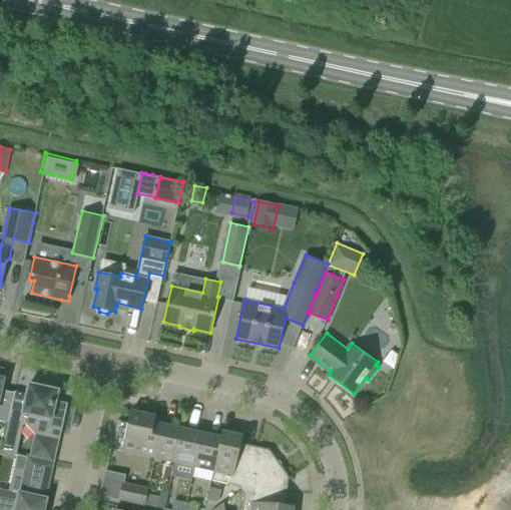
[(0,419),(9,421),(15,392),(2,389),(5,378),(0,376),(0,419)]
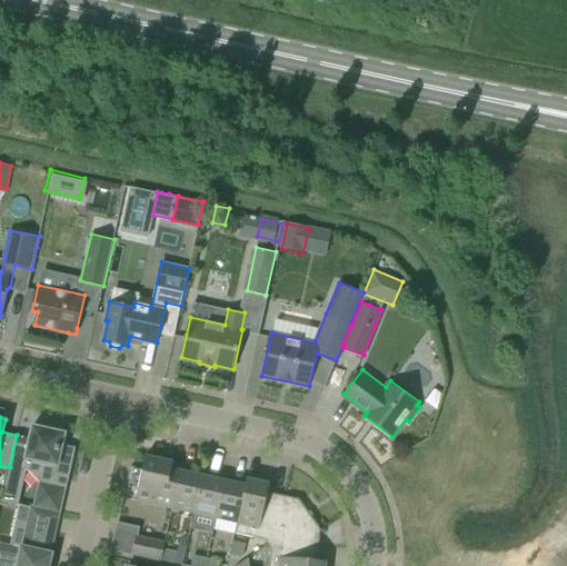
[(69,478),(76,446),(63,444),(66,433),(62,432),(62,428),(48,425),(48,428),(33,425),(30,436),(18,434),(17,435),(10,467),(2,499),(15,502),(16,494),(19,494),(25,468),(30,469),(31,463),(53,468),(51,475),(69,478)]
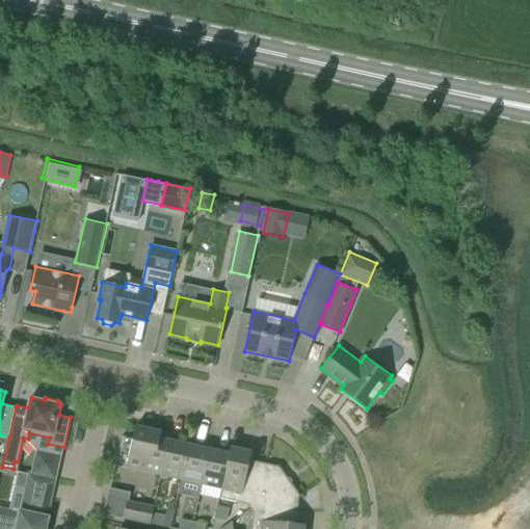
[(116,464),(162,474),(169,439),(161,437),(162,430),(136,425),(134,437),(123,434),(116,464)]
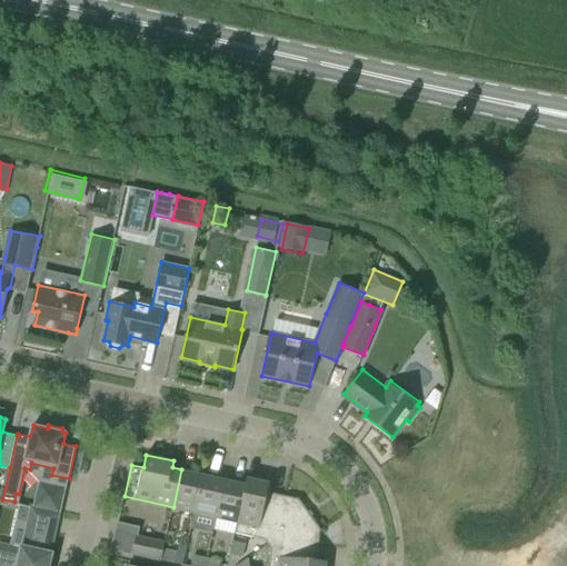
[(173,507),(195,512),(204,474),(181,469),(173,507)]
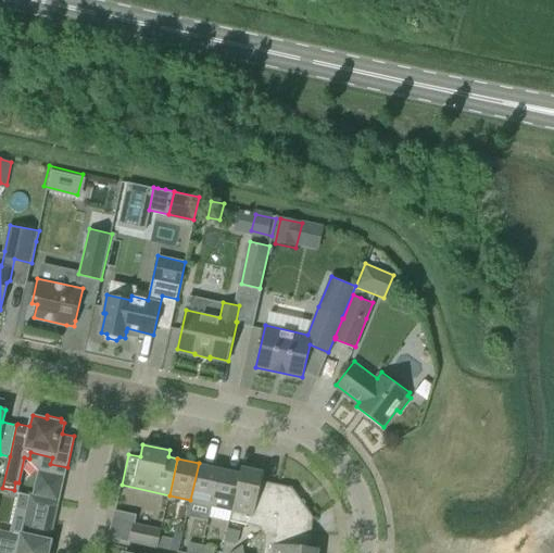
[(190,500),(212,505),(219,468),(199,463),(190,500)]
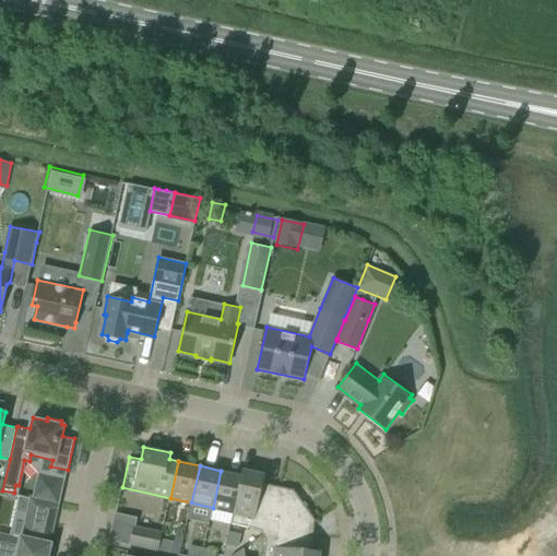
[(261,529),(293,488),(263,482),(265,474),(243,469),(241,475),(243,475),(234,512),(232,522),(261,529)]
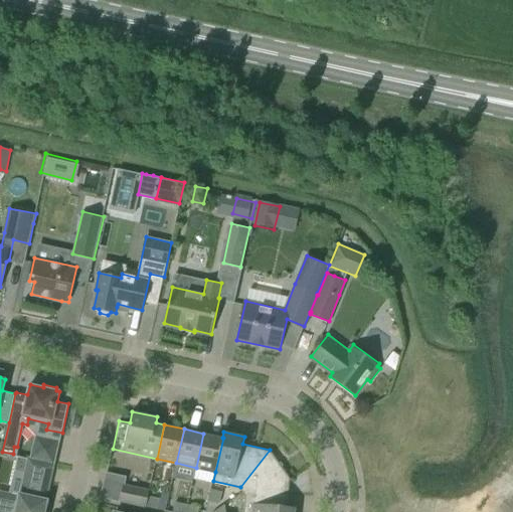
[(196,468),(215,472),(223,438),(222,438),(203,434),(196,468)]
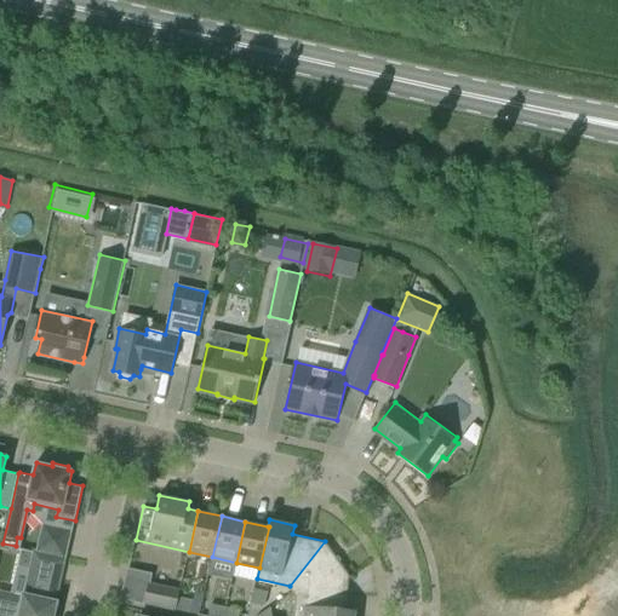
[(35,550),(35,551),(66,558),(72,529),(44,523),(38,551),(35,550)]
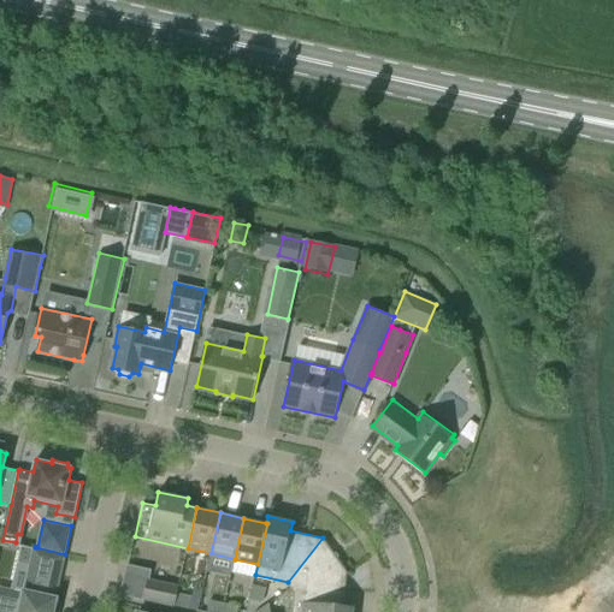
[(349,572),(338,557),(332,560),(329,556),(335,552),(324,536),(323,538),(288,582),(295,592),(348,572),(349,572)]
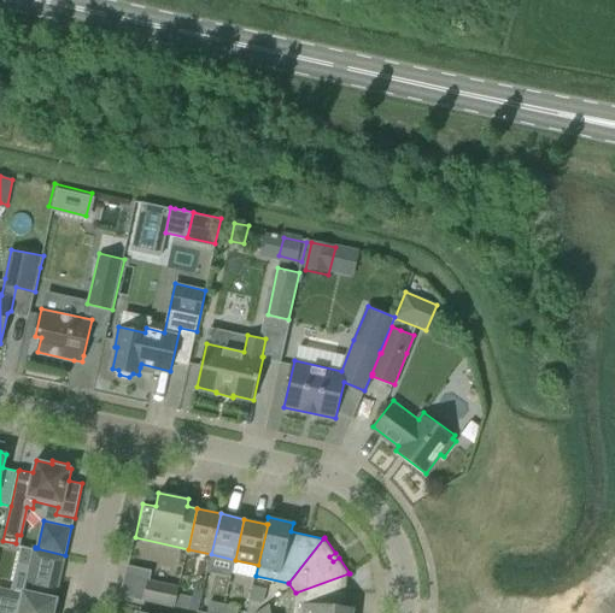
[(65,555),(35,548),(25,591),(24,591),(23,593),(0,587),(0,612),(53,612),(57,599),(56,597),(65,555)]
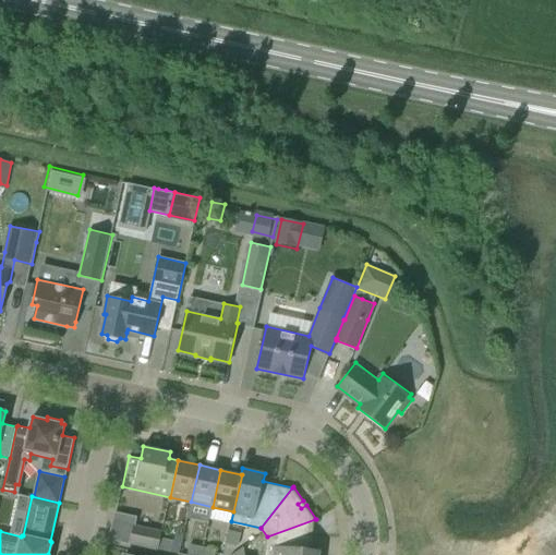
[(312,549),(315,519),(267,537),(265,554),(319,554),(321,550),(312,549)]
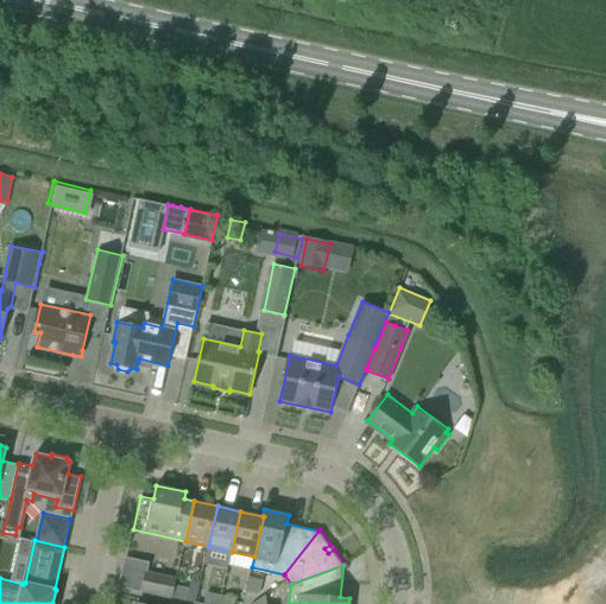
[(172,596),(176,584),(177,578),(146,571),(141,590),(172,596)]
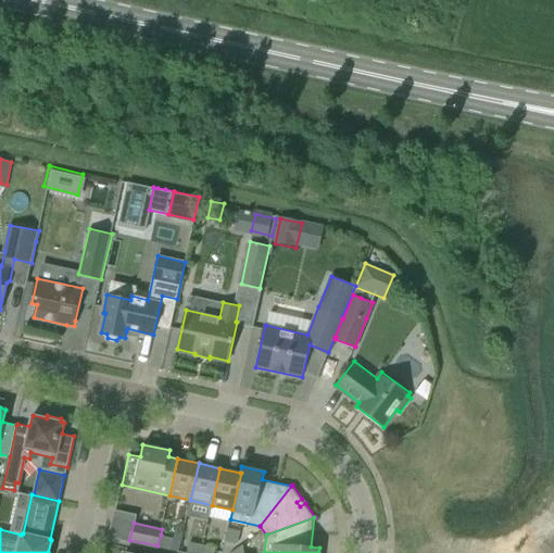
[(226,540),(237,543),(240,530),(229,527),(226,540)]
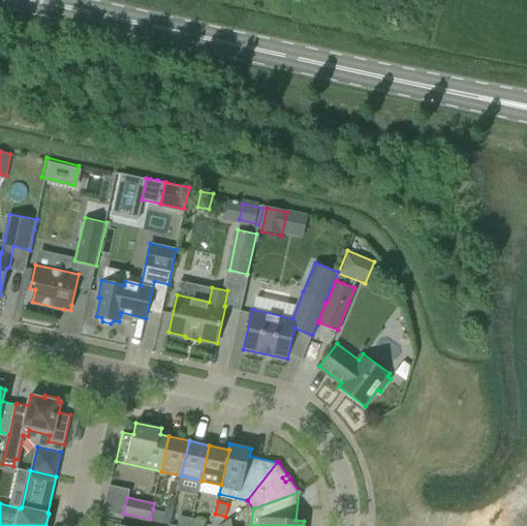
[(153,508),(150,519),(163,522),(165,512),(153,508)]
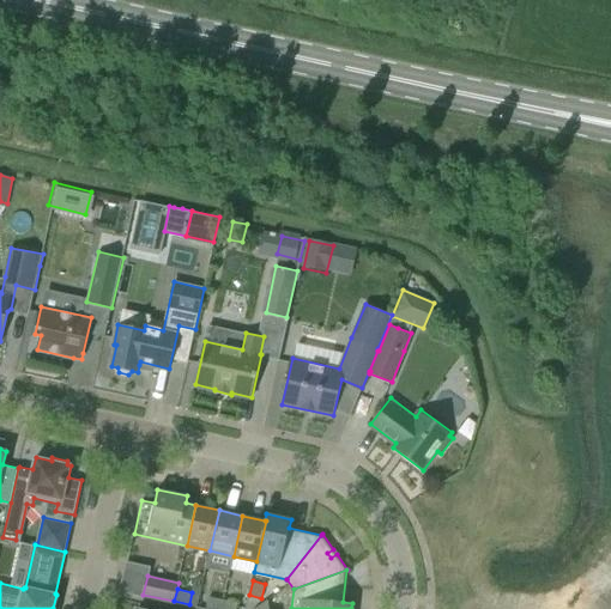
[(206,608),(210,608),(221,608),(224,600),(209,596),(206,608)]
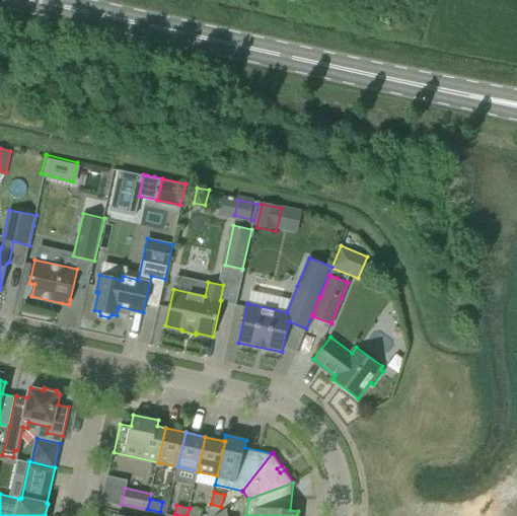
[(214,515),(228,515),(227,507),(214,515)]
